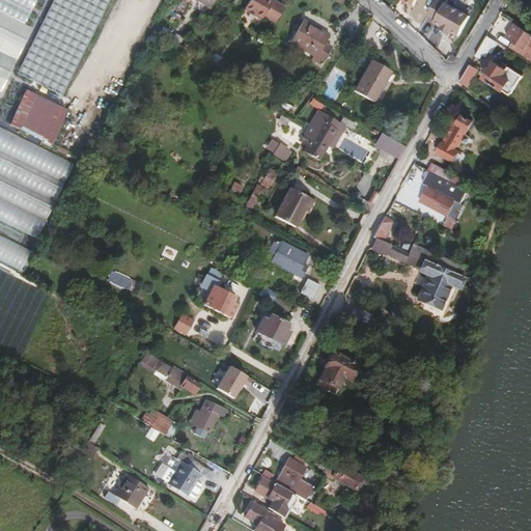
[(0,0),(0,91),(45,0),(0,0)]
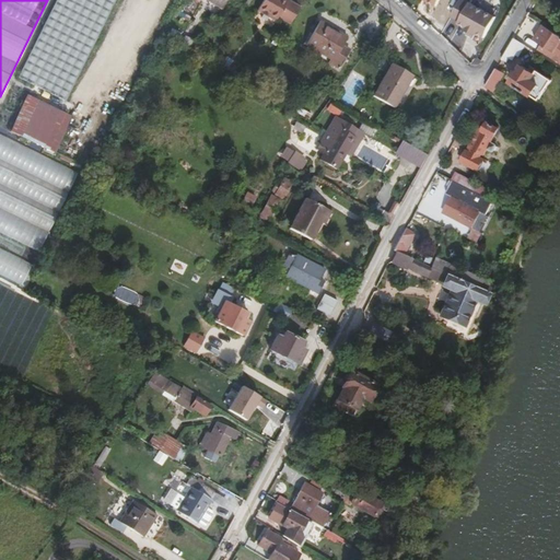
[(55,0),(24,81),(67,97),(76,74),(103,4),(97,1),(97,0),(55,0)]
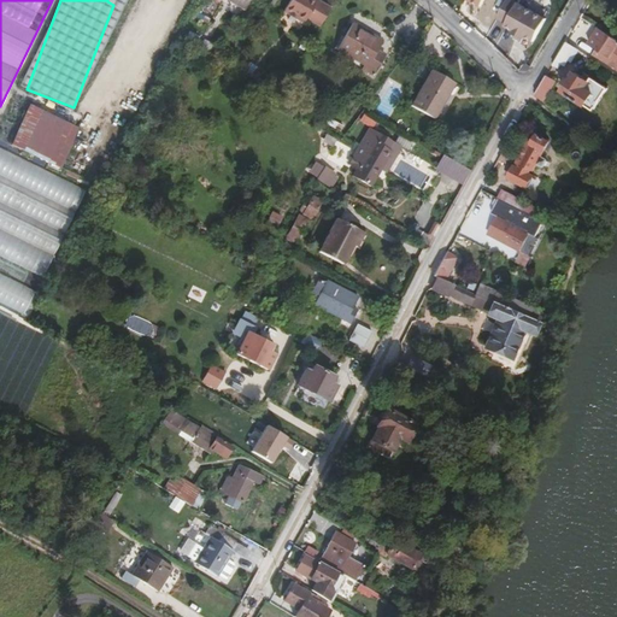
[(223,0),(241,10),(246,0),(223,0)]
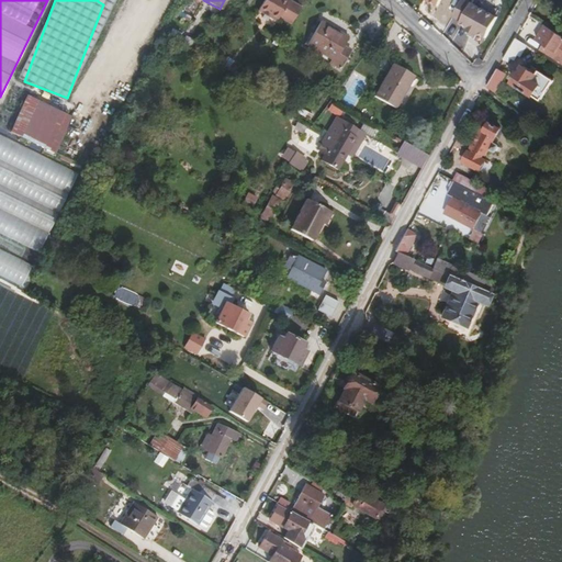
[(288,24),(298,8),(284,0),(261,0),(256,10),(273,21),(276,18),(288,24)]
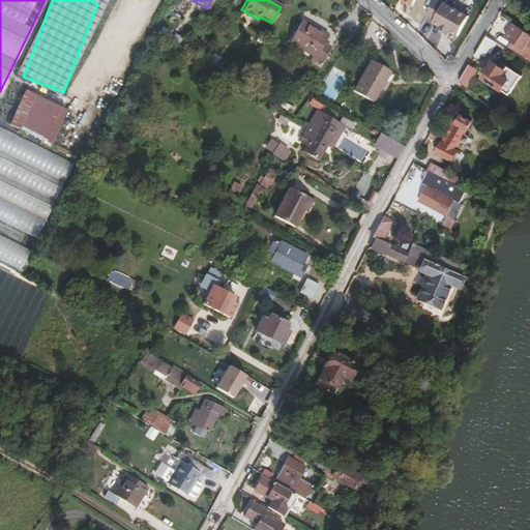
[(415,0),(414,0),(382,0),(382,1),(405,16),(415,0)]
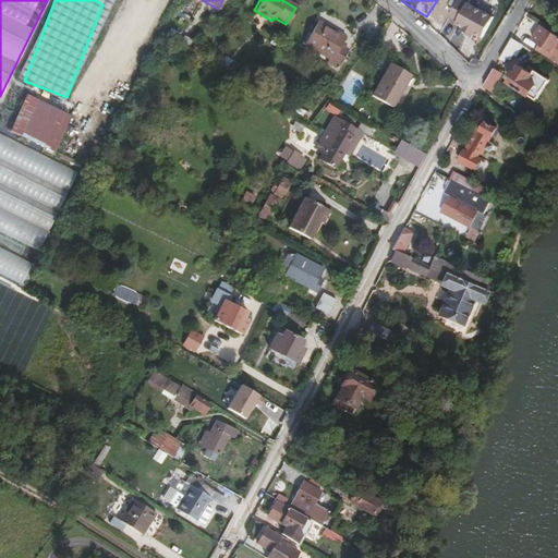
[(488,31),(456,9),(445,25),(476,47),(488,31)]
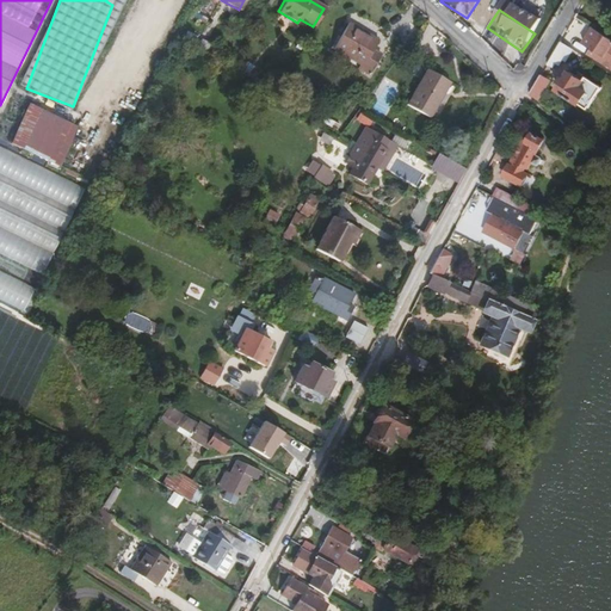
[(371,50),(377,41),(346,23),(331,50),(357,65),(355,68),(368,75),(380,55),(371,50)]
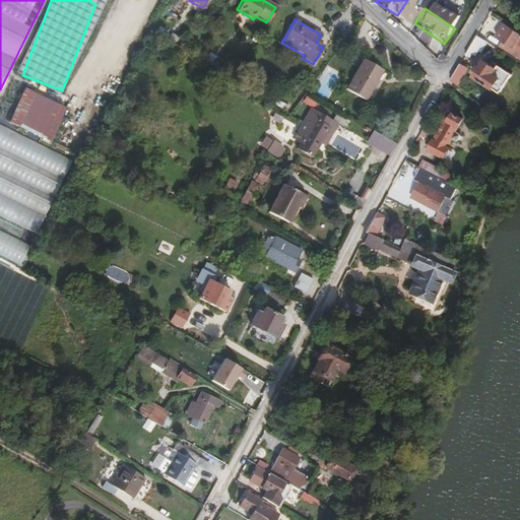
[(515,47),(513,51),(519,55),(519,29),(506,19),(496,34),(515,47)]
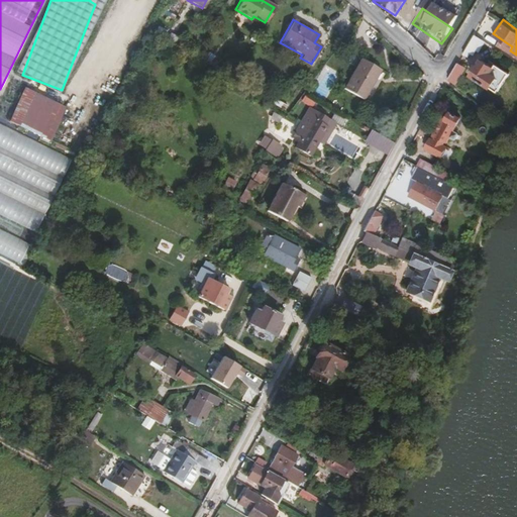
[(181,38),(169,32),(164,42),(176,48),(181,38)]
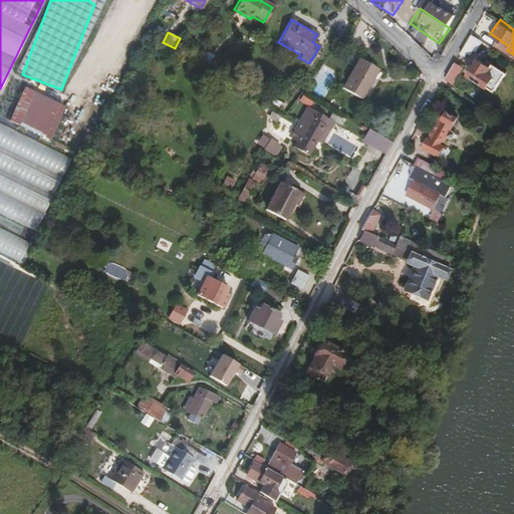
[(470,55),(479,39),(471,35),(461,53),(467,57),(468,54),(470,55)]
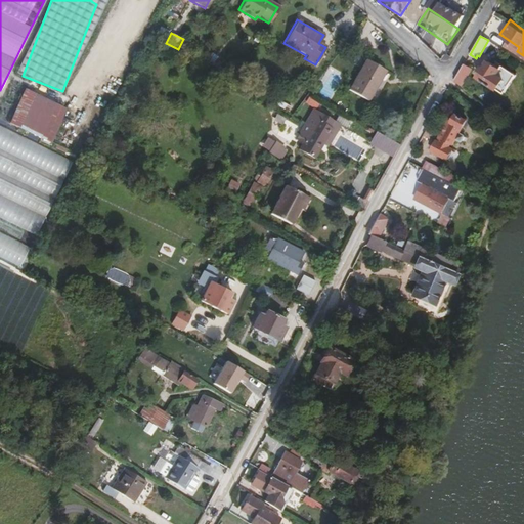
[(175,54),(178,49),(166,43),(163,48),(175,54)]
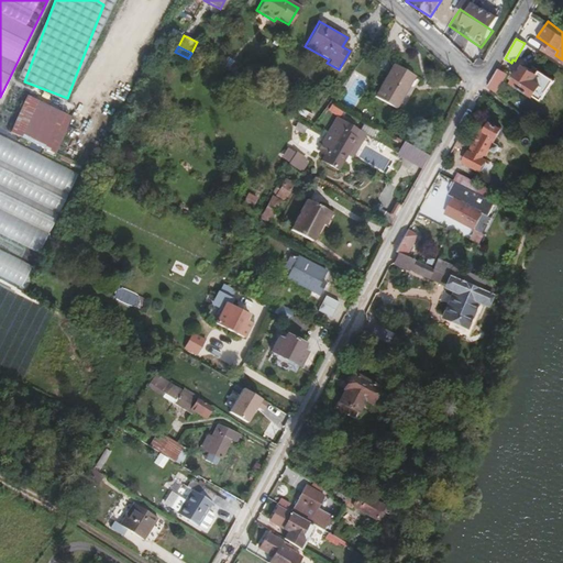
[(396,109),(406,92),(403,90),(411,75),(393,65),(375,98),(396,109)]
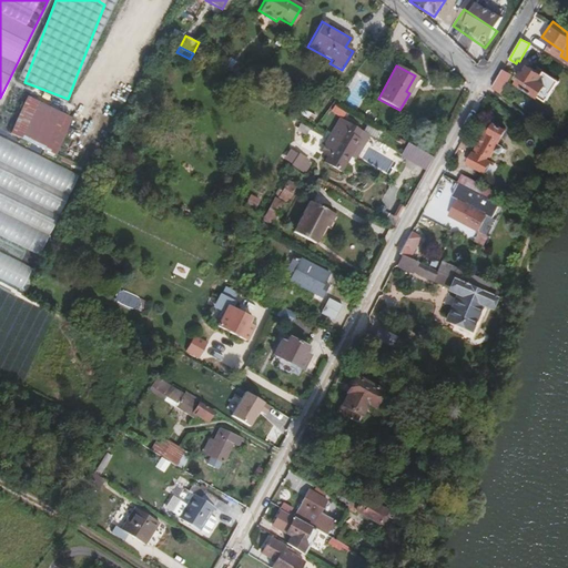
[(546,84),(538,80),(541,74),(529,66),(517,82),(538,97),(546,84)]
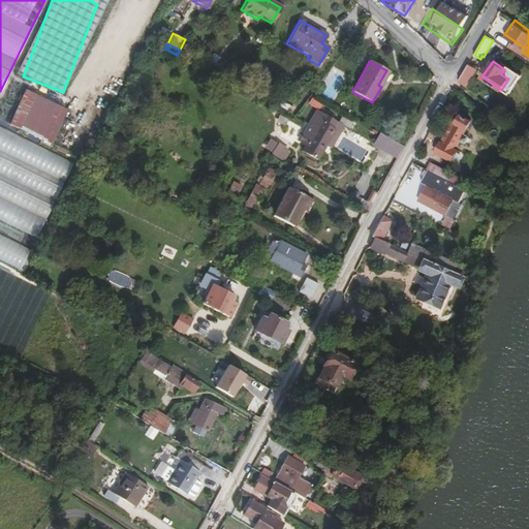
[(466,86),(475,68),(468,64),(459,81),(466,86)]
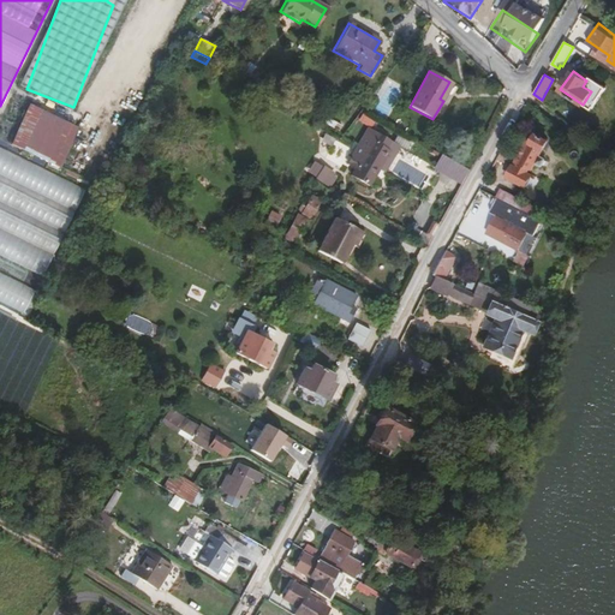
[(443,101),(453,83),(449,82),(440,99),(443,101)]
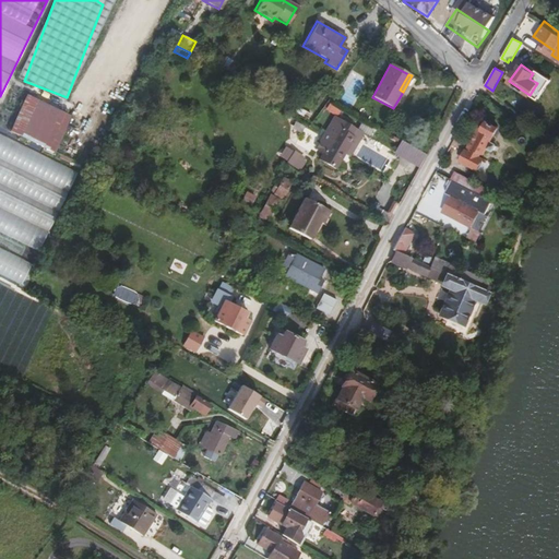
[(78,120),(27,96),(11,130),(60,154),(78,120)]
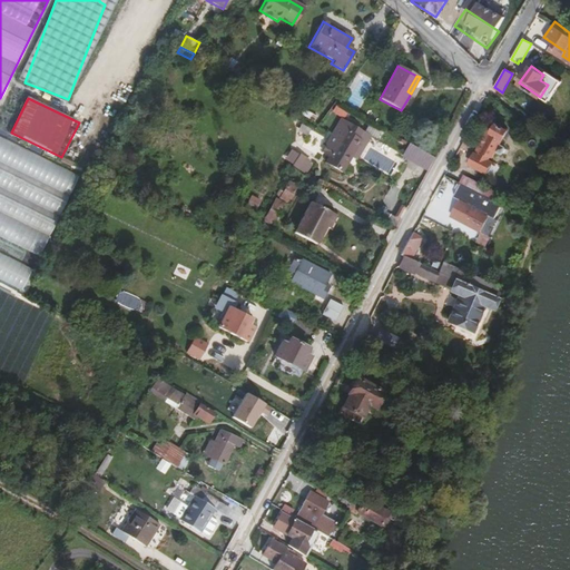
[(340,172),(362,133),(346,124),(324,163),(340,172)]
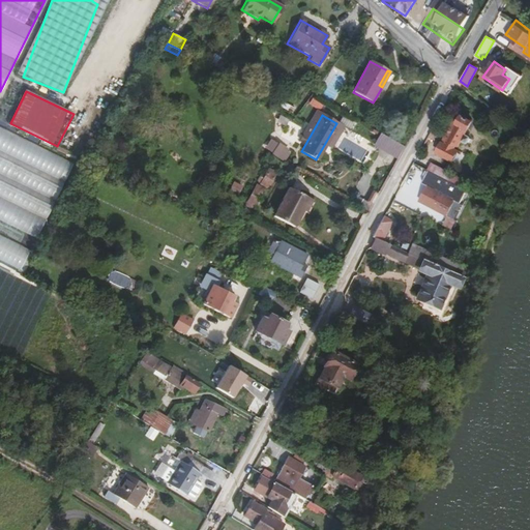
[(435,142),(442,128),(435,124),(428,138),(435,142)]
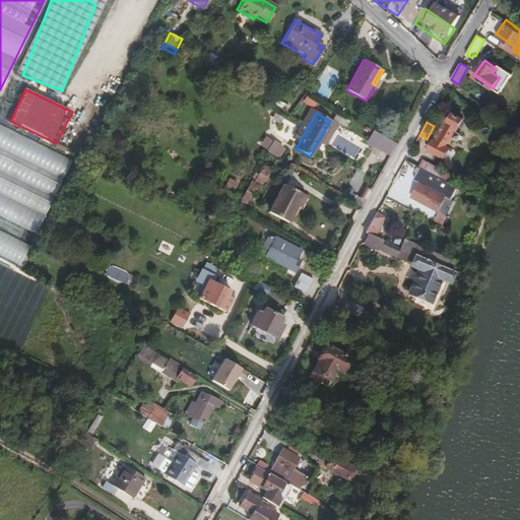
[(447,154),(443,152),(445,149),(447,150),(453,140),(459,143),(463,137),(457,133),(460,127),(451,122),(447,128),(443,126),(426,155),(441,165),(447,154)]
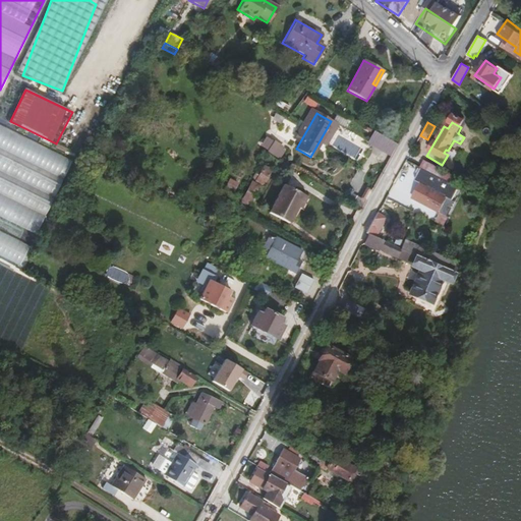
[(75,163),(0,126),(0,183),(53,210),(75,163)]
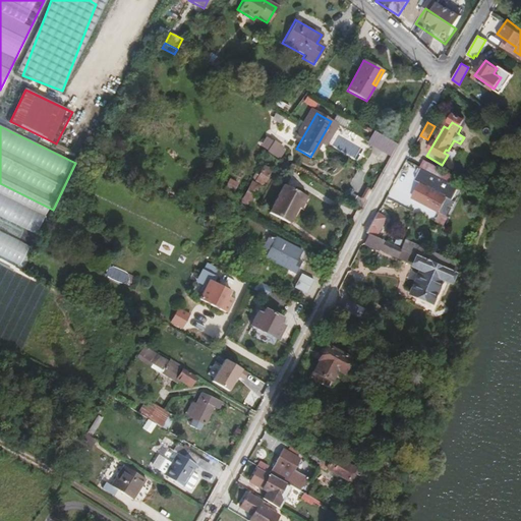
[(374,130),(367,142),(391,156),(398,142),(374,130)]
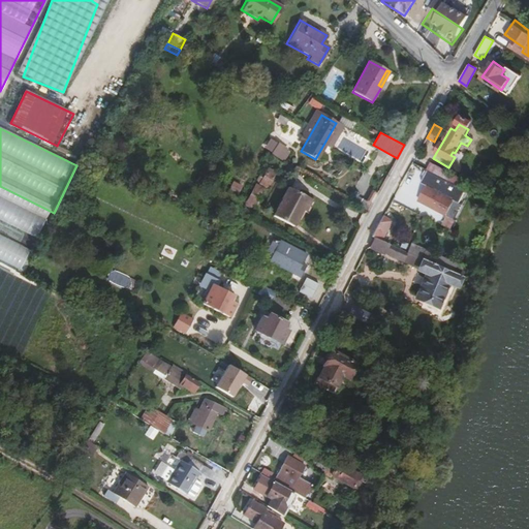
[(277,157),(283,147),(276,143),(271,153),(277,157)]
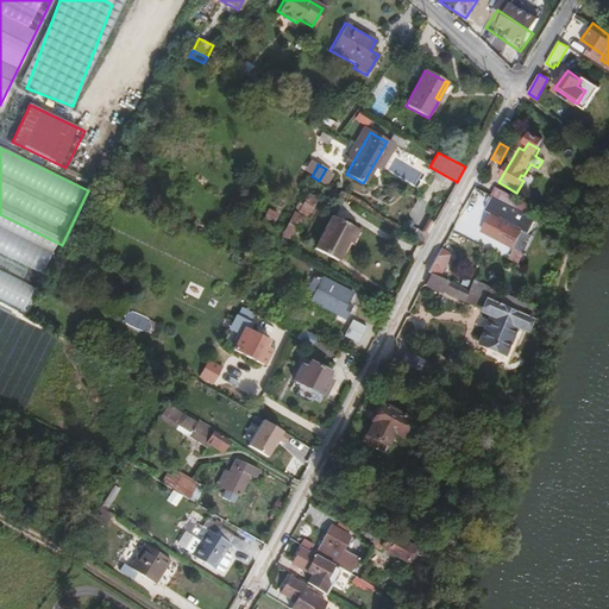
[(320,203),(324,196),(307,187),(303,193),(320,203)]
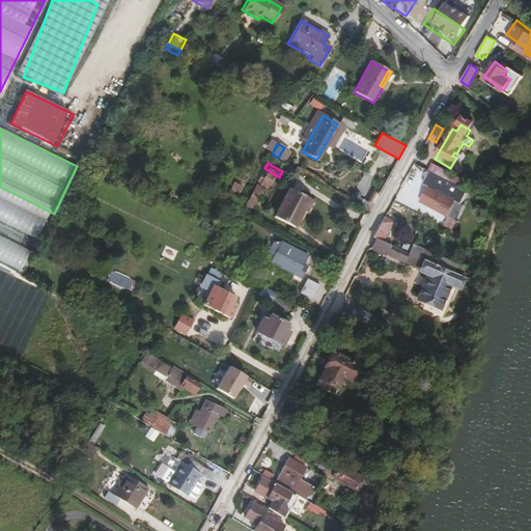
[(452,174),(431,164),(427,170),(428,171),(448,182),(452,174)]
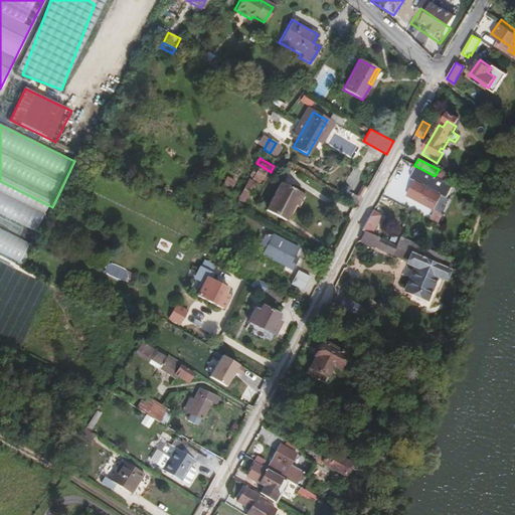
[(263,184),(271,172),(256,163),(248,176),(255,180),(263,184)]
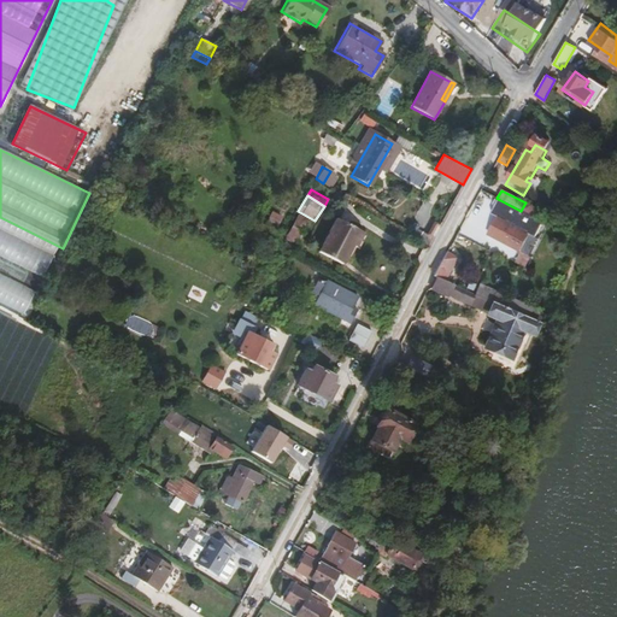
[(536,238),(544,222),(521,211),(498,199),(491,215),(497,218),(488,236),(521,252),(529,234),(536,238)]
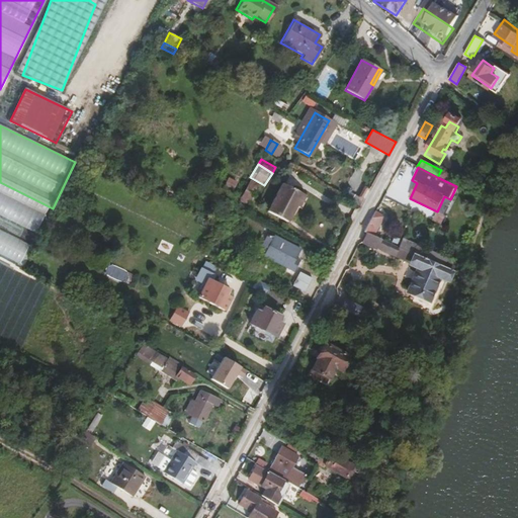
[(261,190),(264,185),(257,181),(254,186),(261,190)]
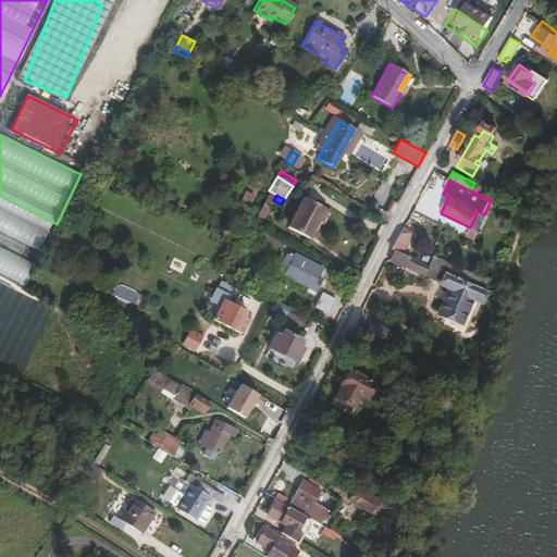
[(321,224),(327,211),(304,198),(287,227),(309,239),(318,222),(321,224)]
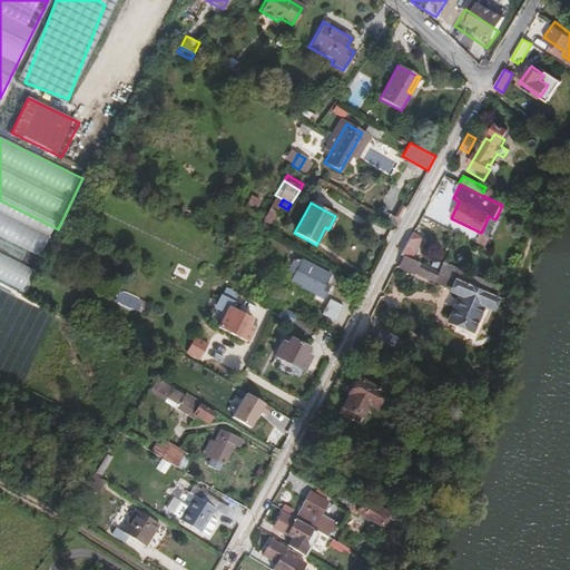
[(283,212),(269,204),(264,212),(278,220),(283,212)]
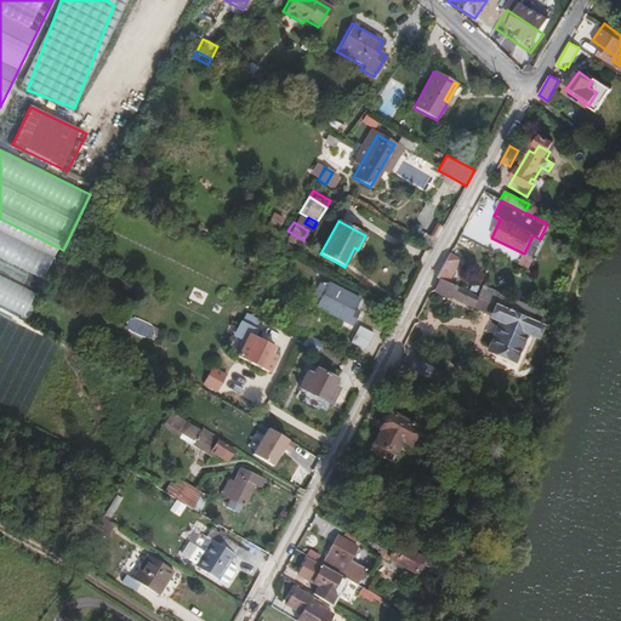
[(446,284),(460,261),(449,254),(434,278),(438,280),(446,284)]
